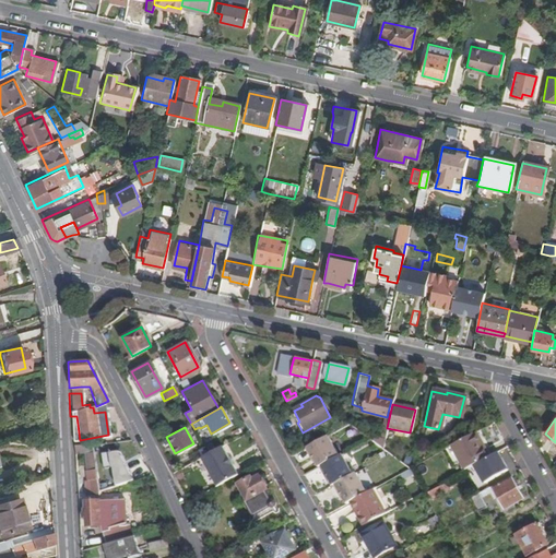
[(449,443),(463,469),(478,460),(486,455),(472,431),(449,443)]
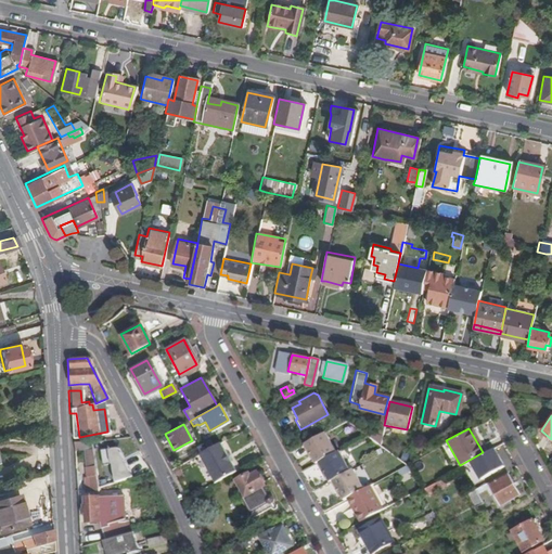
[(368,447),(383,458),(387,451),(380,445),(359,429),(344,438),(357,464),(368,458),(369,460),(371,459),(370,455),(367,458),(362,450),(368,447)]
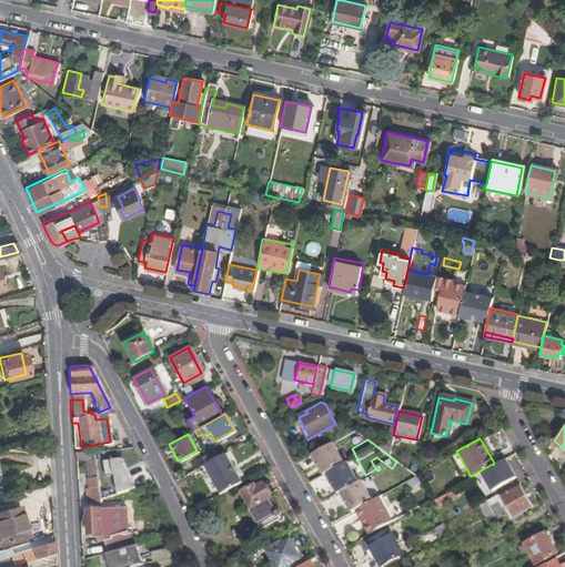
[(94,453),(91,453),(92,461),(94,476),(97,486),(107,484),(101,454),(96,455),(94,453)]
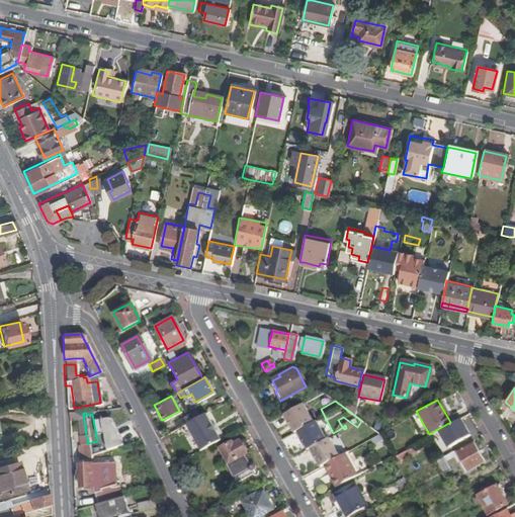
[(219,439),(203,413),(191,420),(183,424),(197,450),(219,439)]
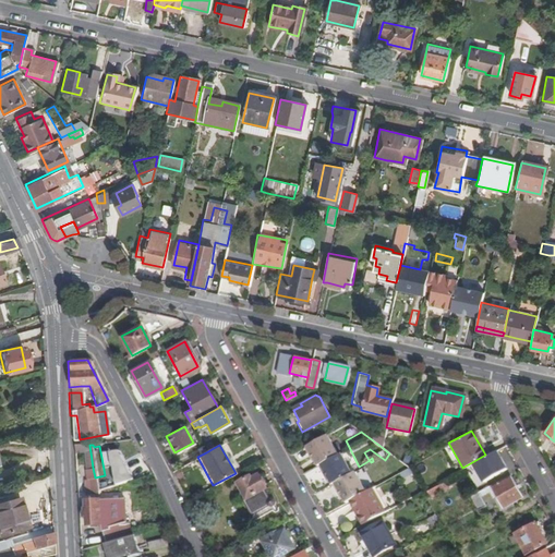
[(504,467),(494,449),(489,452),(485,455),(478,459),(487,475),(504,467)]
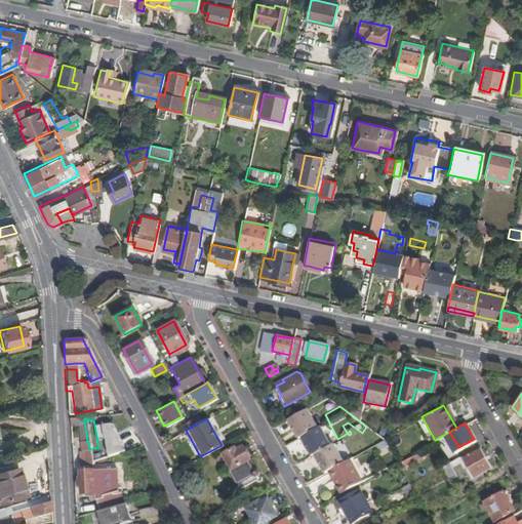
[(371,439),(374,444),(383,439),(366,427),(362,433),(371,439)]
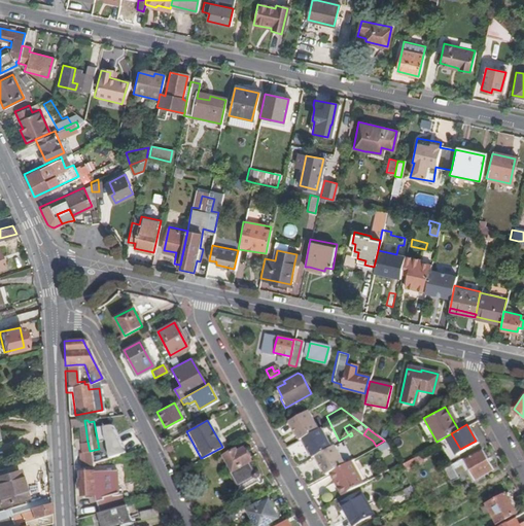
[(80,452),(90,451),(88,442),(79,442),(80,452)]
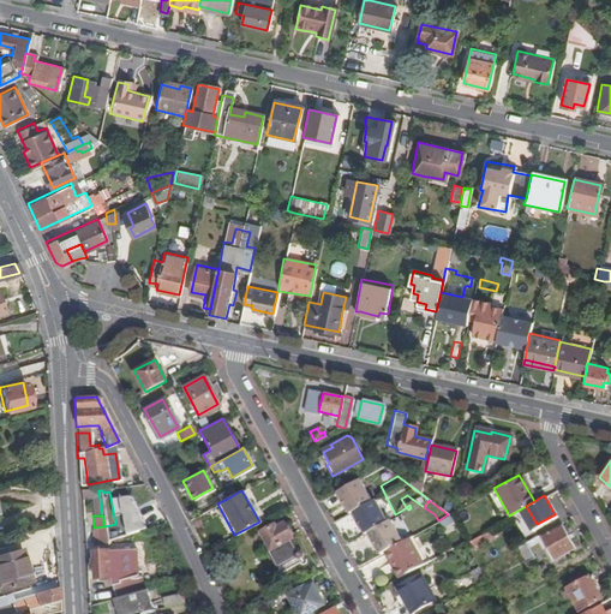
[(300,562),(298,556),(299,555),(300,554),(300,553),(299,552),(299,550),(298,549),(295,549),(294,549),(288,537),(291,536),(282,520),(268,528),(265,524),(257,529),(268,548),(264,550),(277,574),(300,562)]
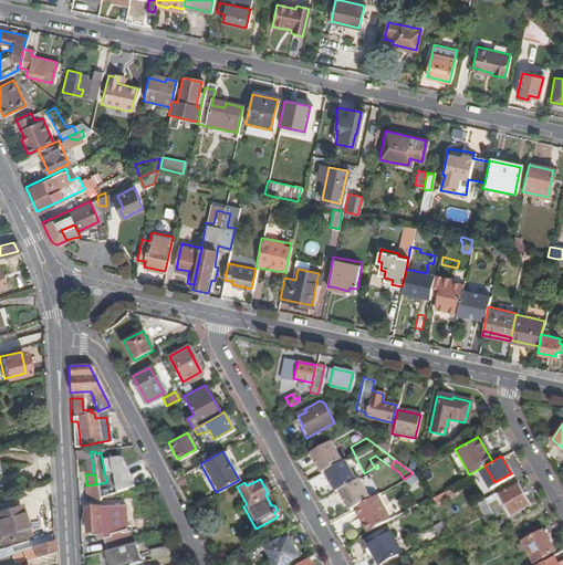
[(107,493),(117,490),(114,482),(105,485),(107,493)]
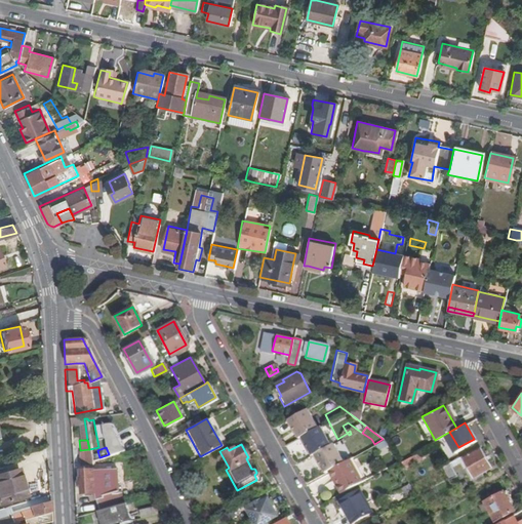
[(460,456),(462,459),(471,476),(489,467),(478,447),(460,456)]
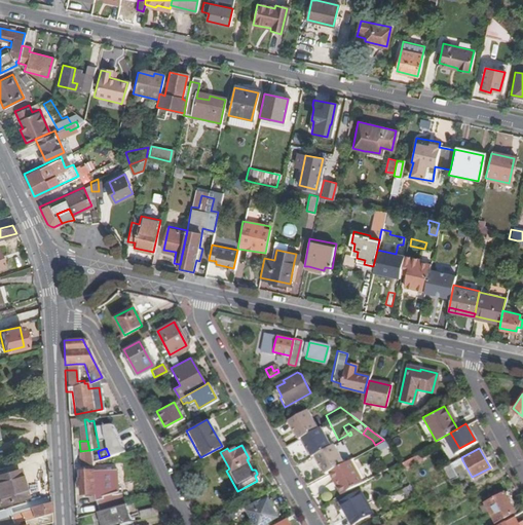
[(404,467),(421,458),(418,452),(401,461),(404,467)]
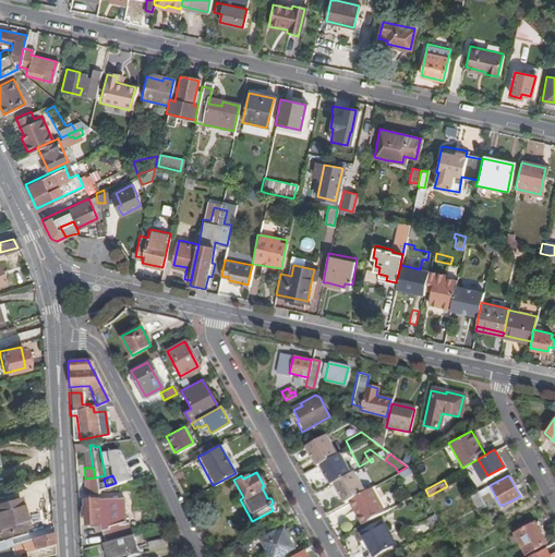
[(489,483),(469,493),(475,504),(481,500),(478,495),(491,488),(490,485),(489,483)]
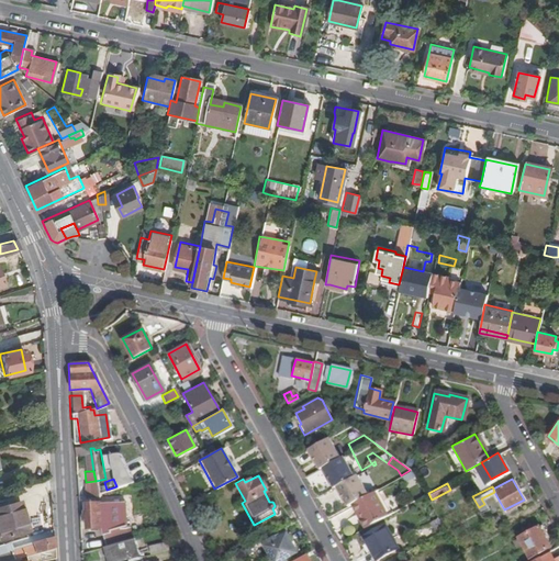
[(362,516),(360,518),(365,527),(386,516),(379,502),(382,500),(377,489),(355,501),(362,516)]
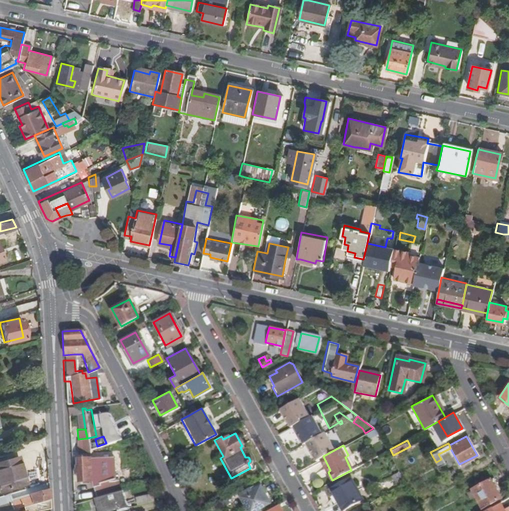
[(323,456),(320,457),(328,472),(330,470),(323,456)]
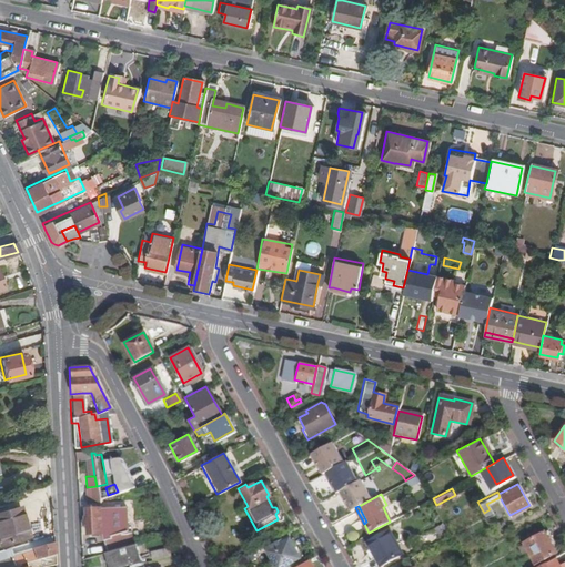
[(0,544),(24,536),(17,507),(0,512),(0,544)]
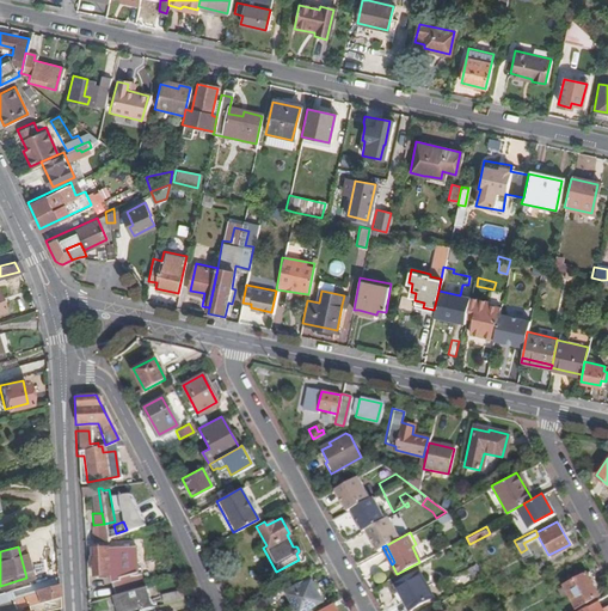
[(91,566),(92,574),(108,573),(106,548),(90,548),(91,558),(86,558),(87,566),(91,566)]
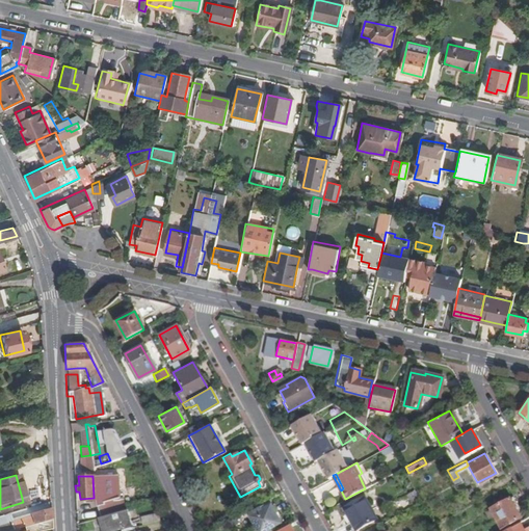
[(411,490),(404,494),(408,502),(416,498),(411,490)]
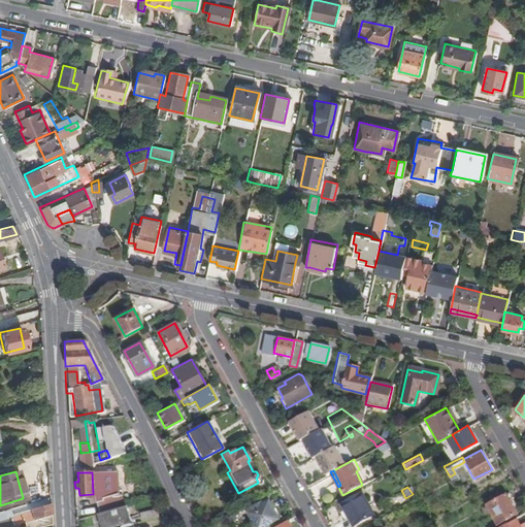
[(373,514),(361,493),(340,503),(353,525),(373,514)]
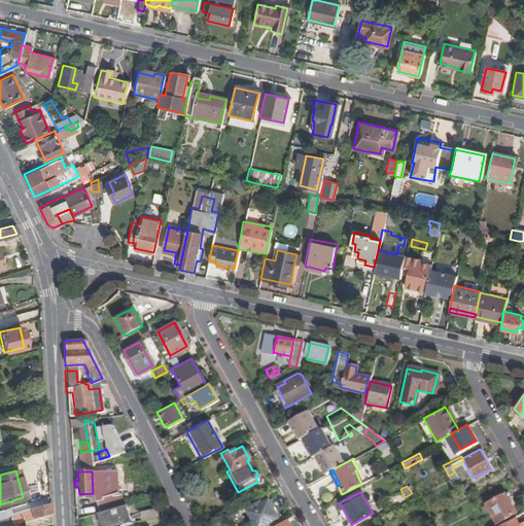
[(494,522),(514,511),(503,492),(484,503),(494,522)]
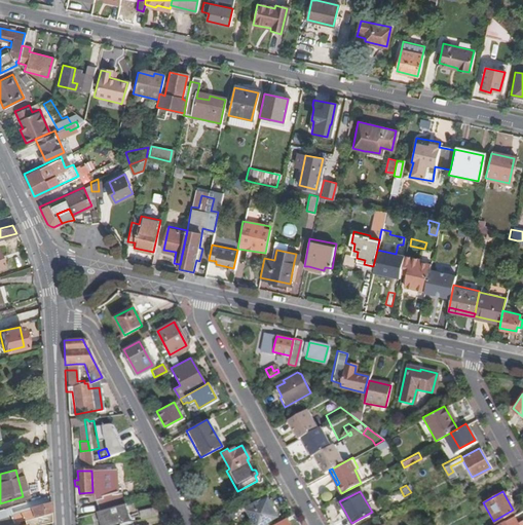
[(101,496),(104,509),(120,504),(116,492),(101,496)]
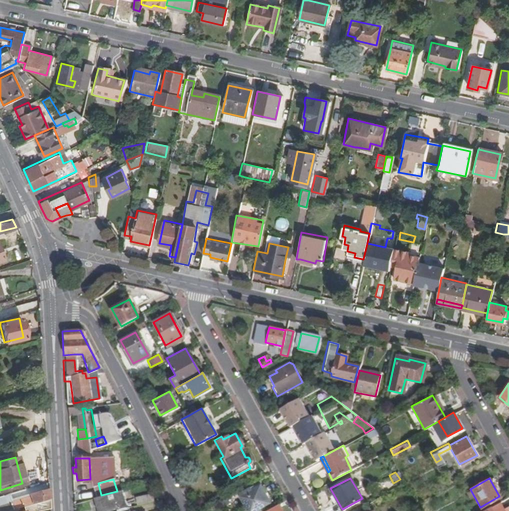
[(256,482),(237,493),(247,510),(251,510),(268,502),(259,485),(258,485),(256,482)]
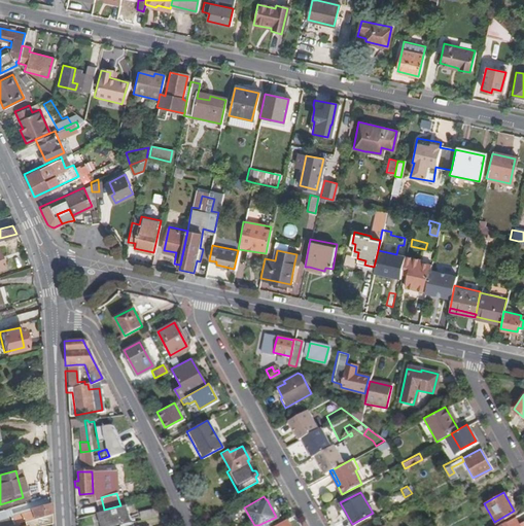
[(0,525),(21,521),(31,518),(46,513),(46,503),(16,512),(16,514),(2,519),(0,519),(0,525)]
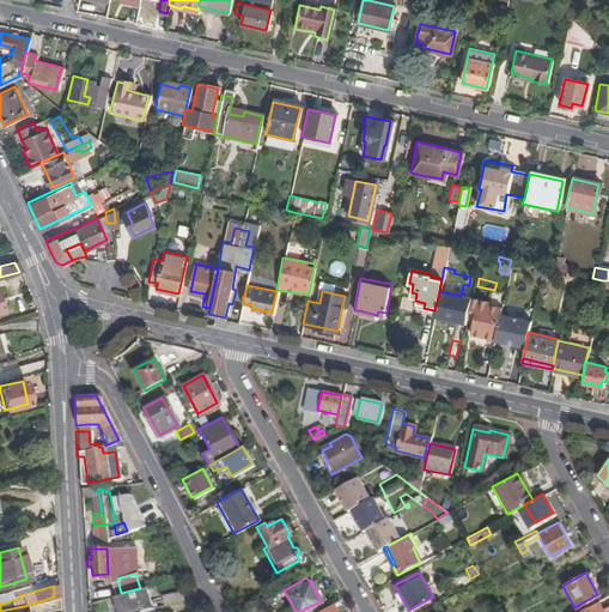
[(144,587),(140,588),(121,593),(113,595),(116,611),(126,611),(139,610),(150,607),(144,587)]
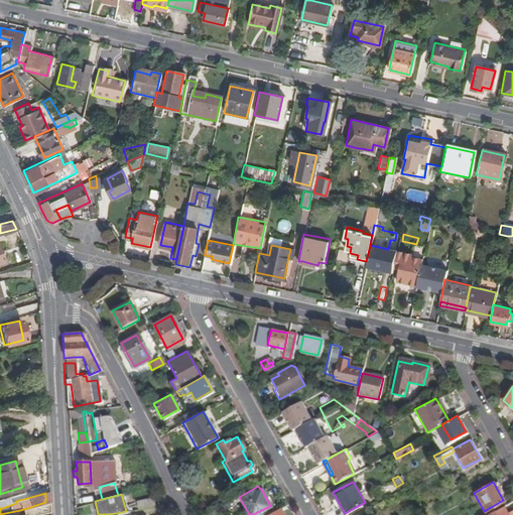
[(134,501),(135,508),(152,505),(150,497),(134,501)]
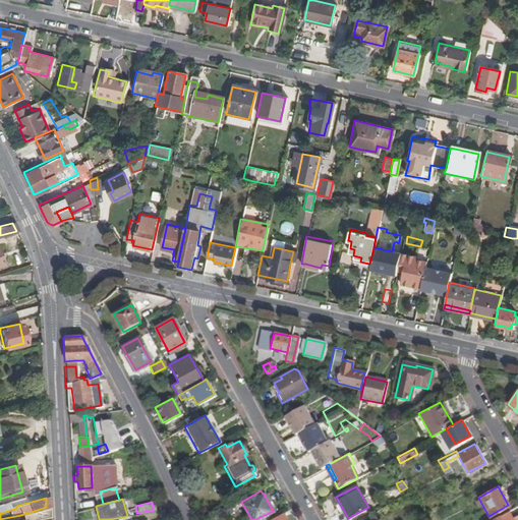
[(229,506),(221,510),(224,515),(231,511),(229,506)]
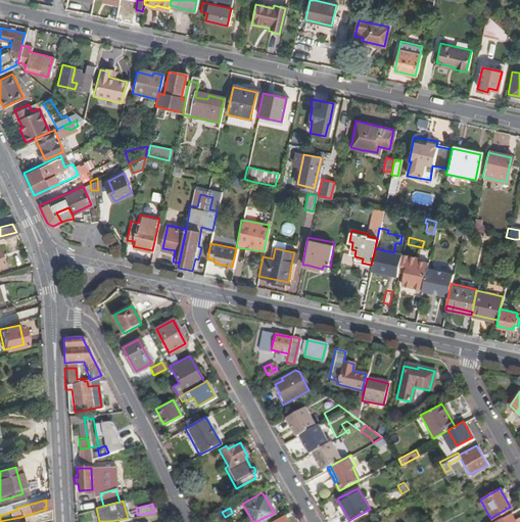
[(31,521),(34,521),(47,518),(46,509),(31,514),(31,521)]
